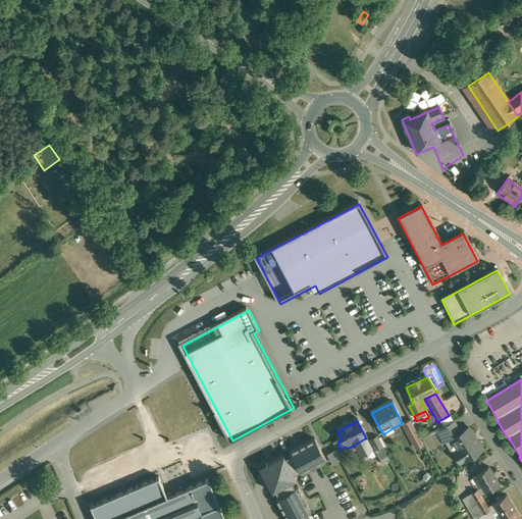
[(418,436),(410,422),(403,426),(411,440),(418,436)]
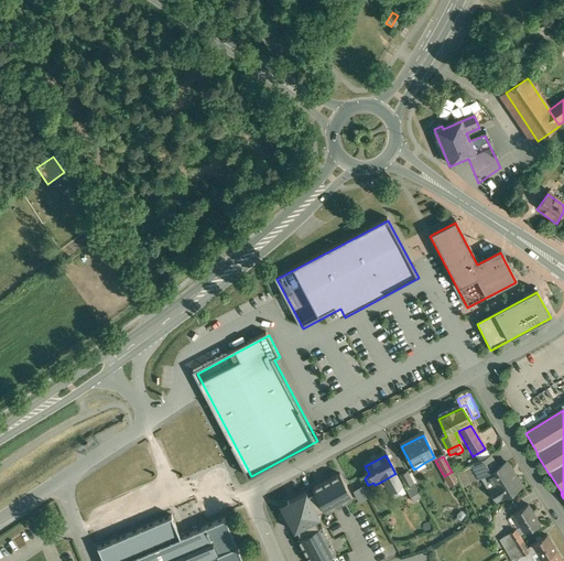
[(490,457),(475,466),(483,481),(488,477),(487,477),(498,471),(490,457)]
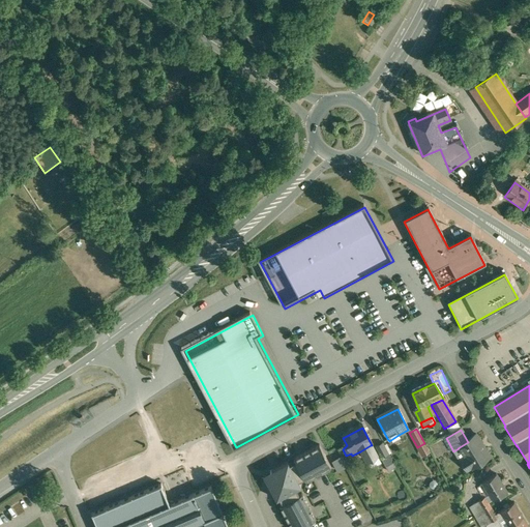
[(468,442),(458,448),(459,448),(465,460),(462,462),(468,472),(490,459),(476,437),(468,442)]
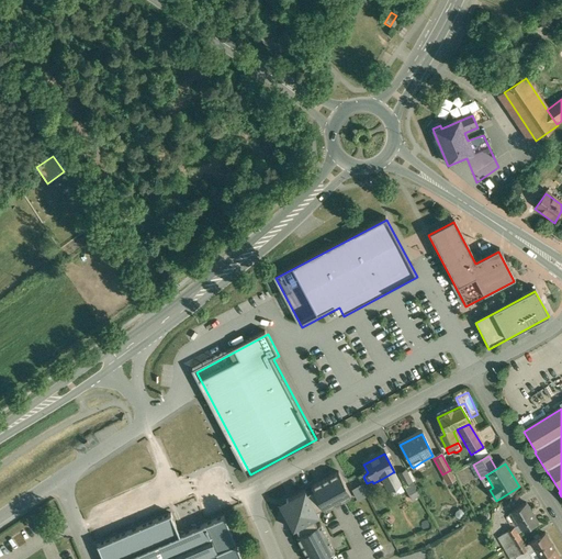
[(338,471),(274,504),(302,558),(332,558),(338,555),(318,516),(352,499),(338,471)]
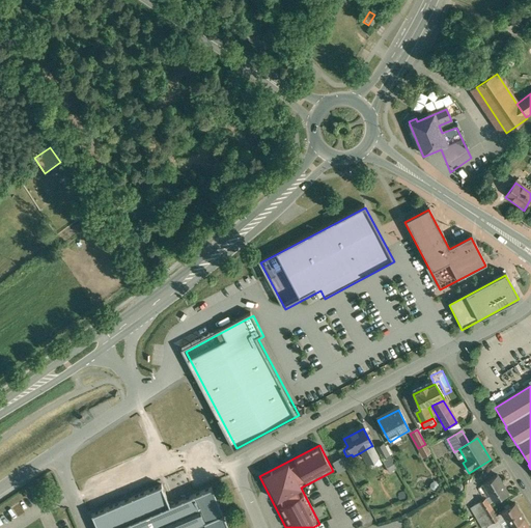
[(436,462),(448,457),(444,445),(431,449),(436,462)]
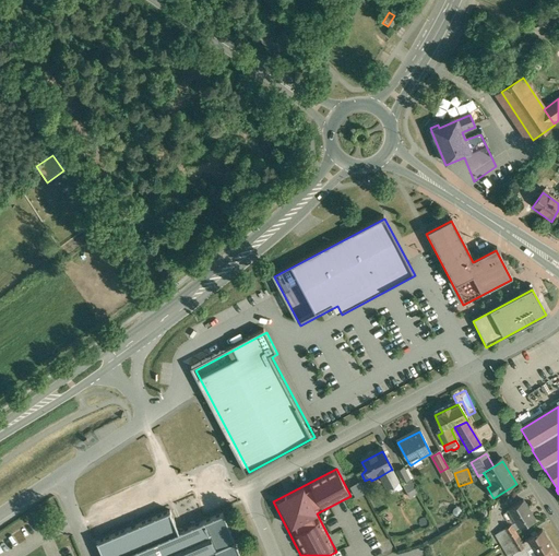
[(391,470),(380,476),(387,487),(397,482),(391,470)]
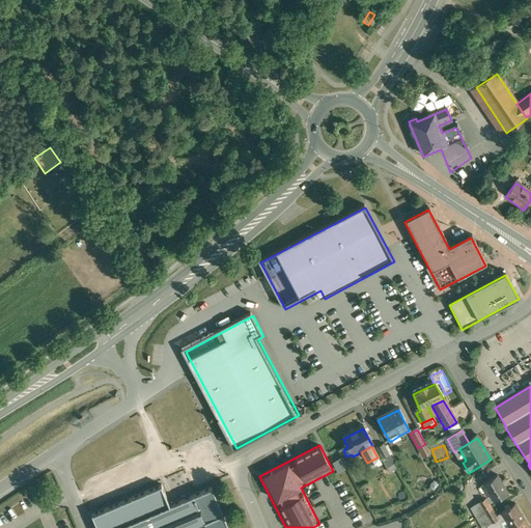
[(383,446),(376,449),(383,461),(389,457),(383,446)]
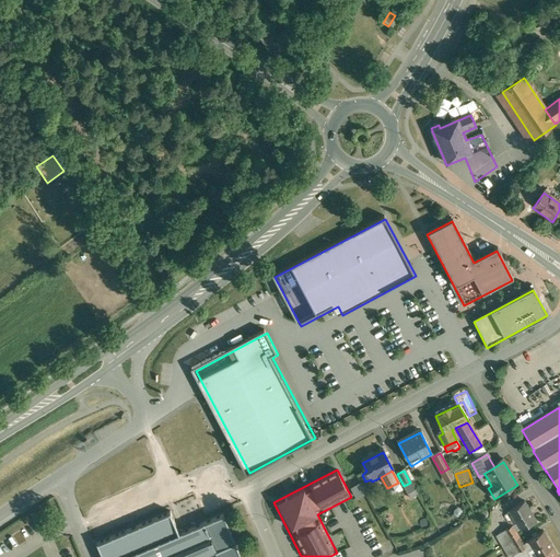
[(356,477),(347,479),(350,489),(359,486),(356,477)]
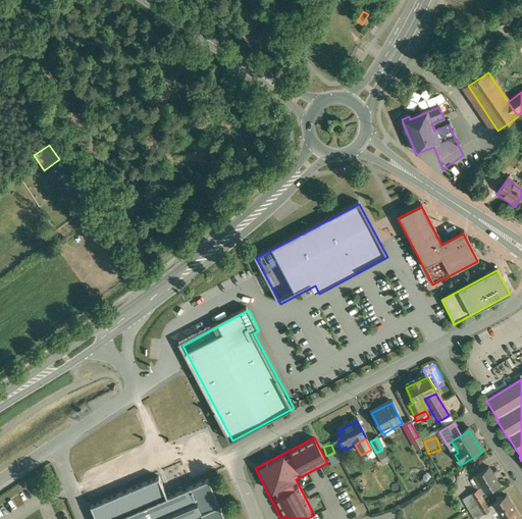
[(382,450),(376,453),(381,461),(379,462),(380,462),(387,459),(382,450)]
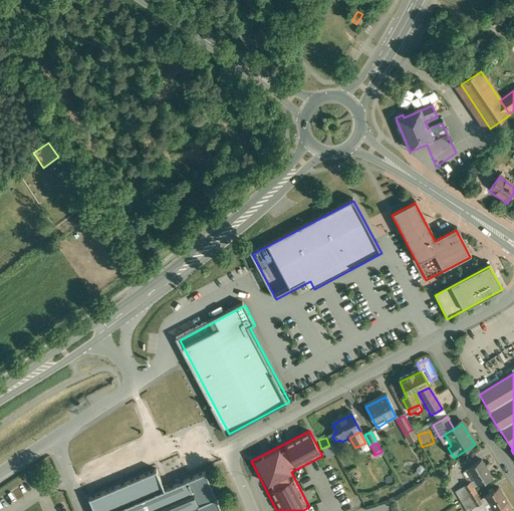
[(323,450),(328,460),(337,456),(332,445),(323,450)]
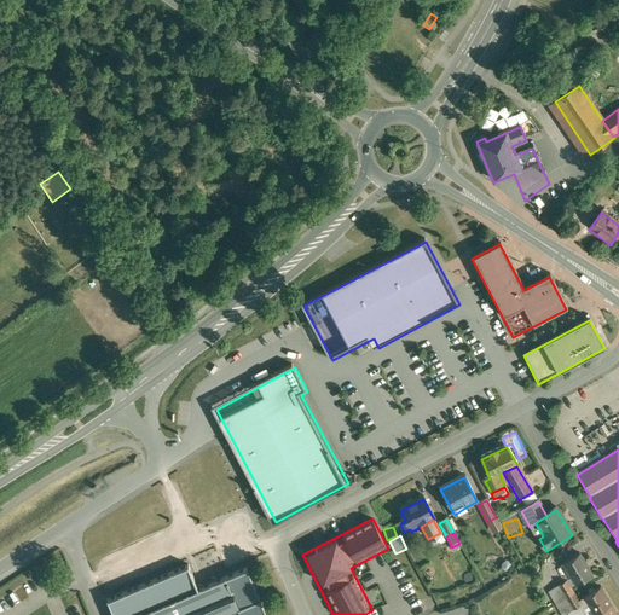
[(579,556),(563,566),(576,586),(593,576),(579,556)]
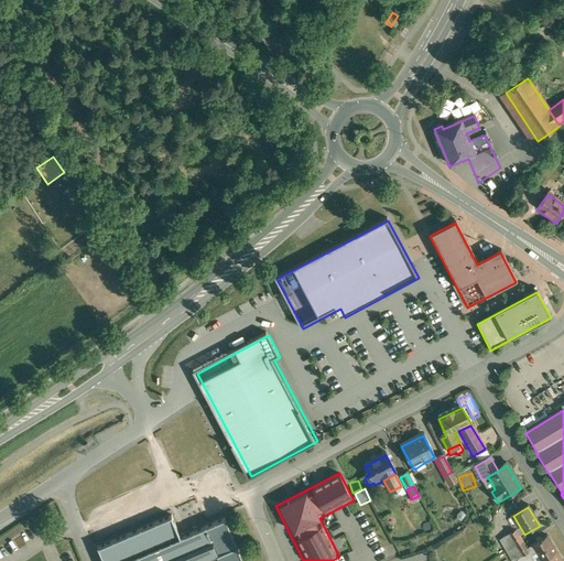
[(217,560),(241,560),(225,520),(181,539),(172,518),(97,549),(102,560),(217,560)]
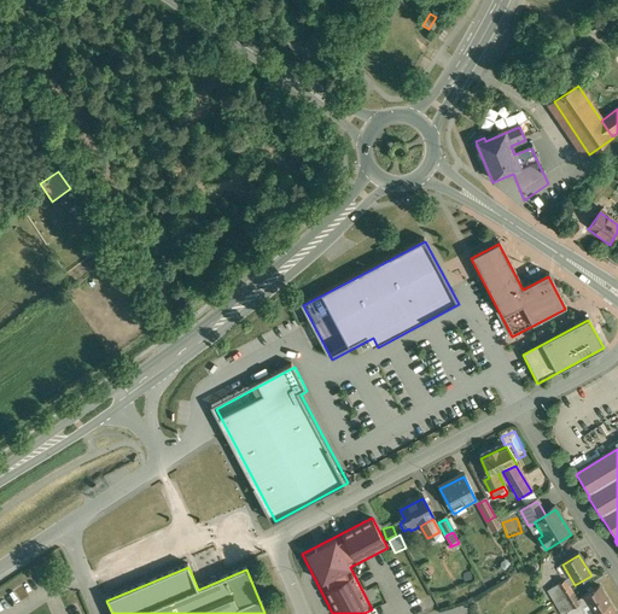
[(573,595),(565,583),(548,594),(555,606),(573,595)]
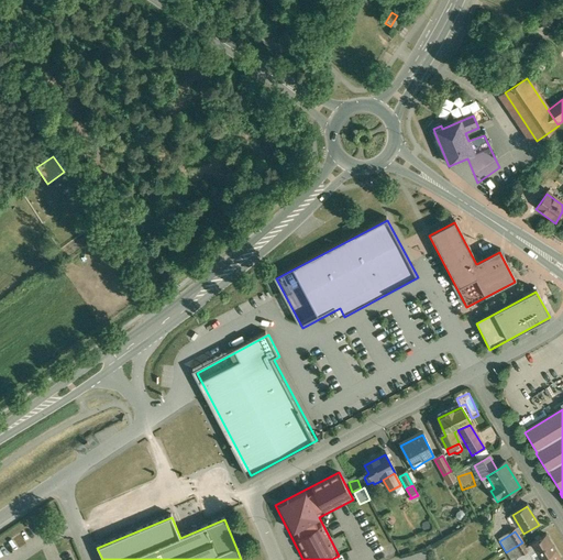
[(545,537),(531,546),(536,552),(540,559),(559,559),(555,555),(556,553),(545,537)]
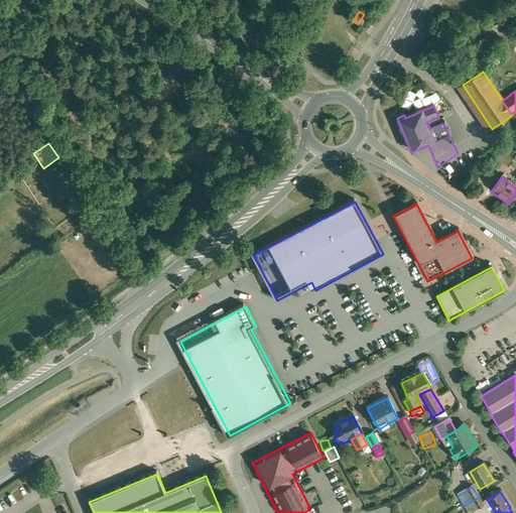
[(479,497),(464,506),(468,512),(475,512),(484,507),(482,503),(479,497)]
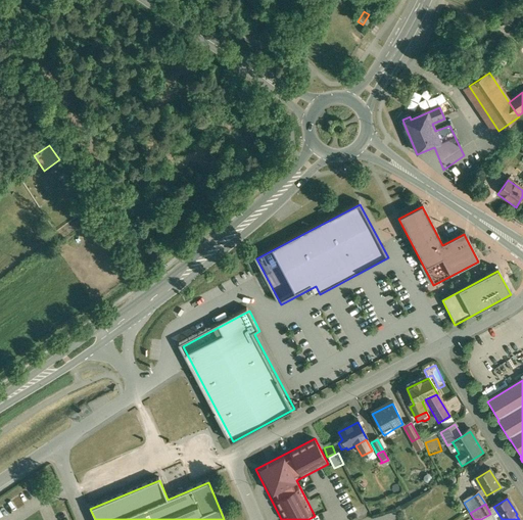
[(493,507),(488,510),(490,514),(491,517),(497,513),(493,507)]
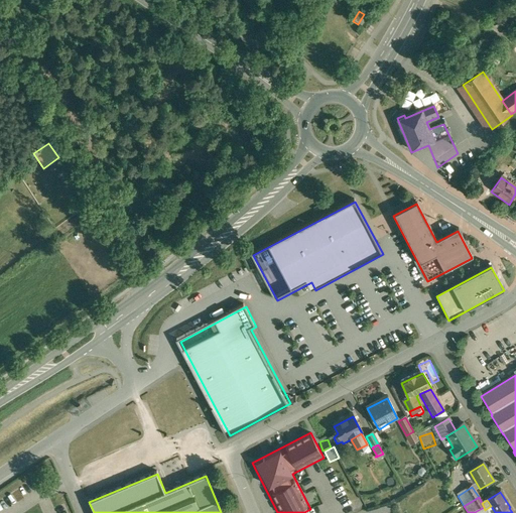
All buildings are outlined.
